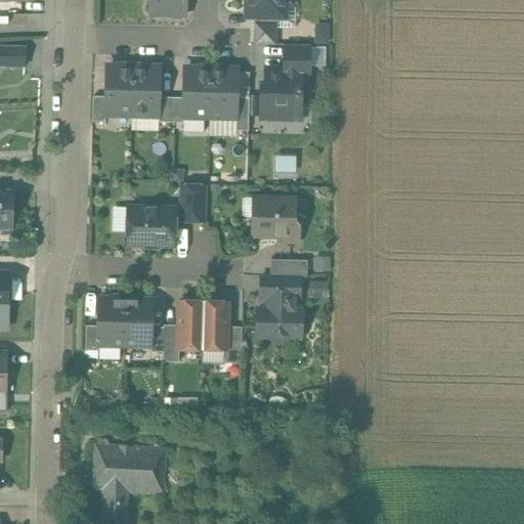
[(185,0),(149,0),(149,13),(185,14),(185,0)]
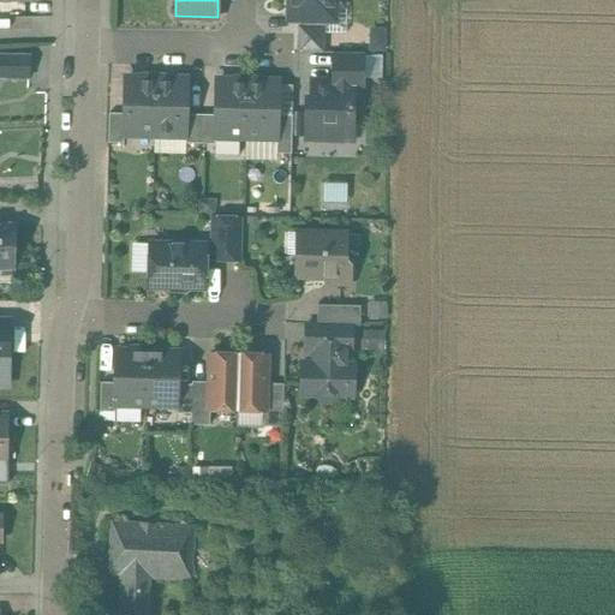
[(290,0),(291,10),(300,19),(323,21),(340,4),(336,0),(290,0)]
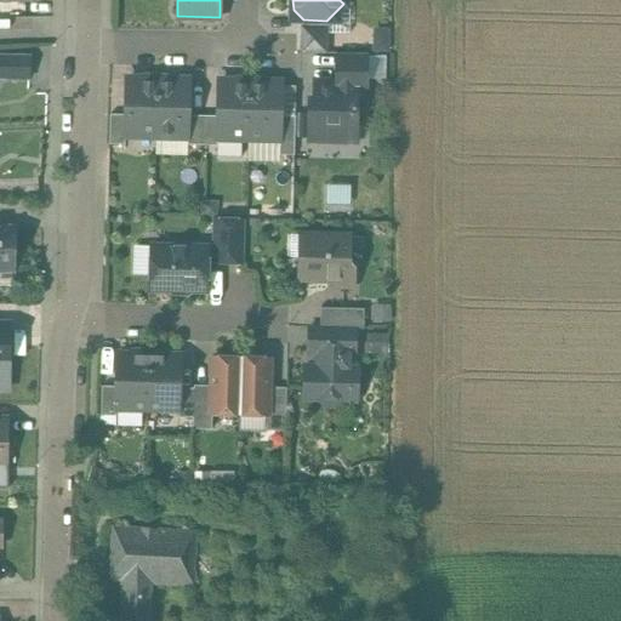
[(302,52),(329,52),(329,27),(302,27),(302,52)]
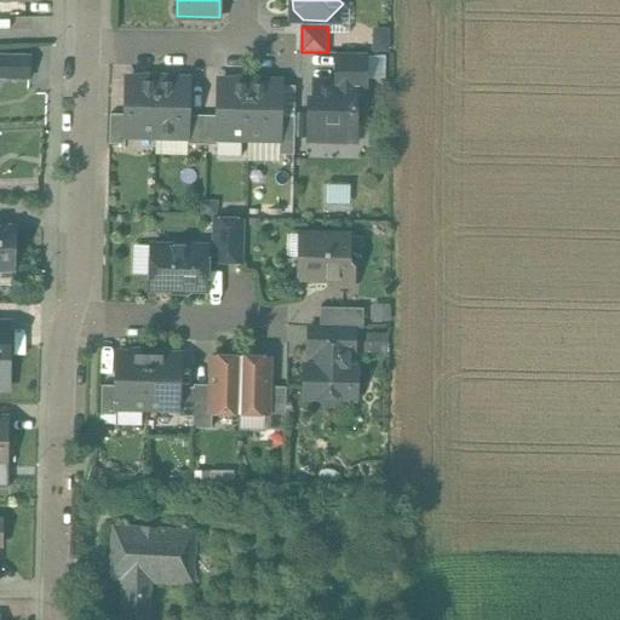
[(366,53),(337,53),(336,82),(357,82),(357,85),(366,85),(366,53)]
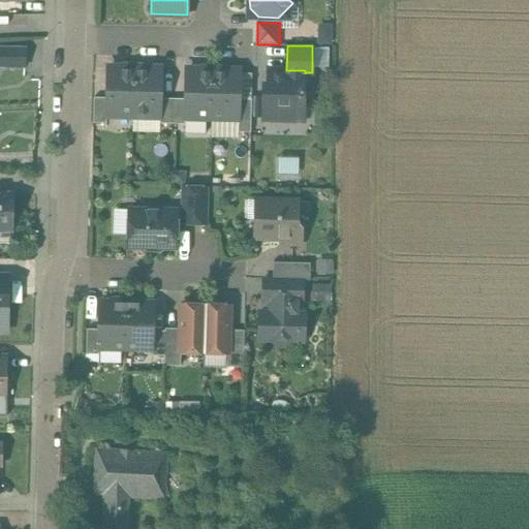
[(26,49),(0,48),(0,66),(25,67),(26,49)]
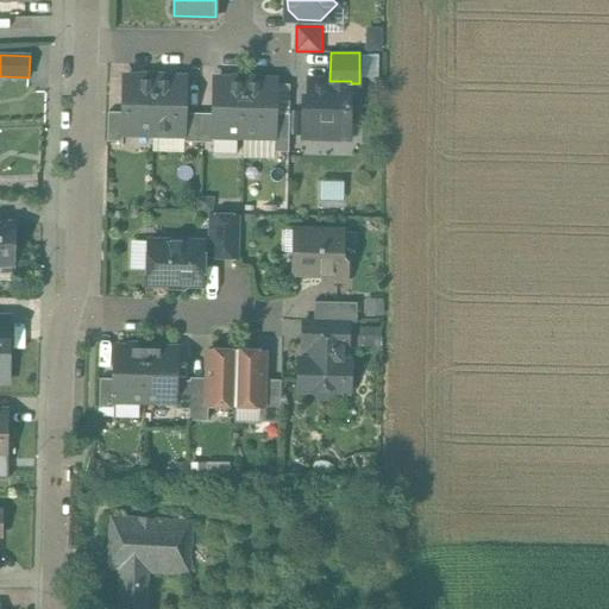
[(155,80),(124,79),(123,113),(123,131),(154,132),(155,80)]
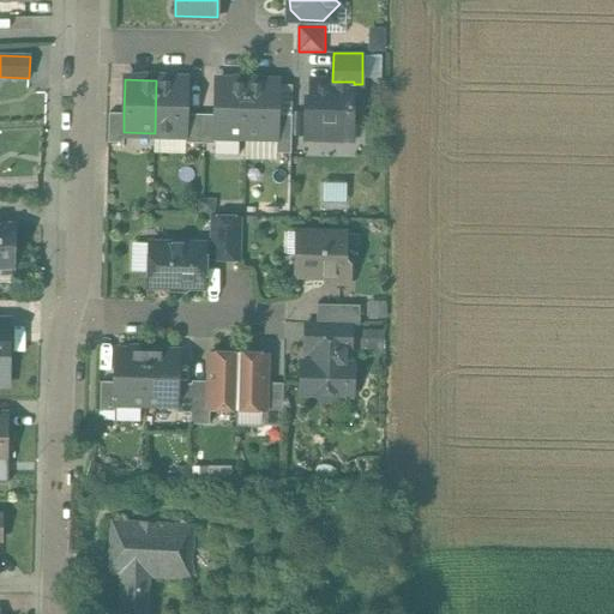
[(187,82),(156,80),(155,133),(185,134),(186,134),(186,114),(187,82)]
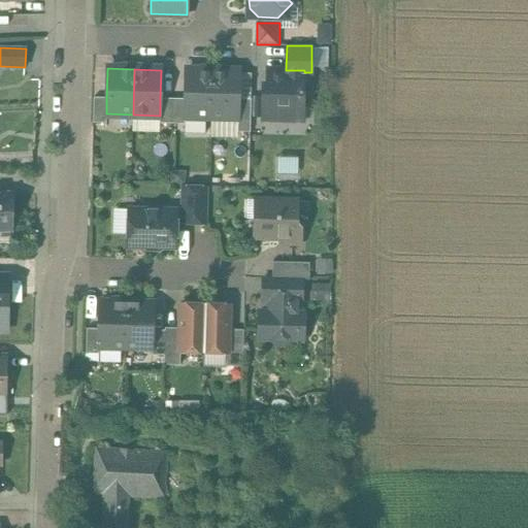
[(212,71),(186,70),(185,99),(185,116),(211,117),(212,71)]
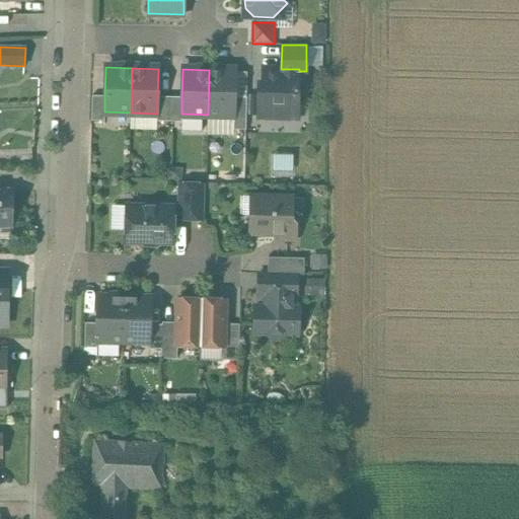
[(281,69),(280,69),(280,71),(264,71),(263,84),(258,84),(258,118),(281,118),(281,113),(298,113),(299,71),(299,69),(281,69)]
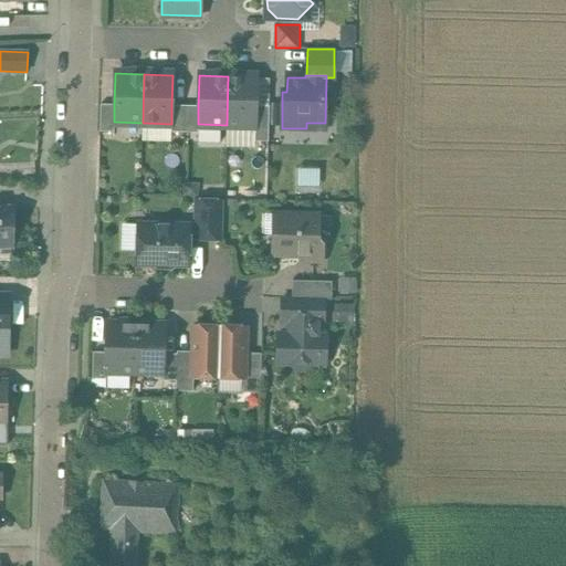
[(257,77),(228,76),(227,125),(254,126),(255,126),(255,106),(257,77)]
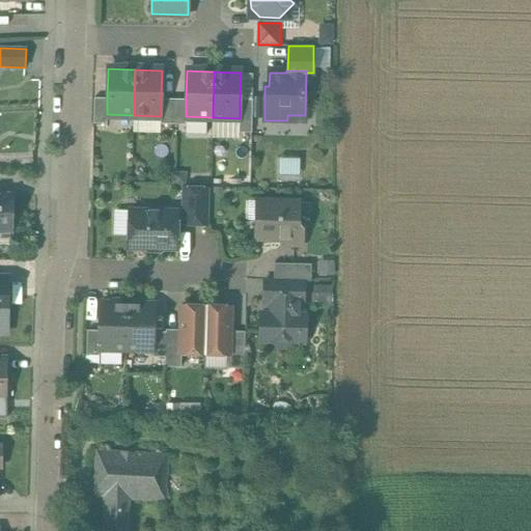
[(107,99),(94,98),(93,123),(107,123),(107,114),(107,99)]
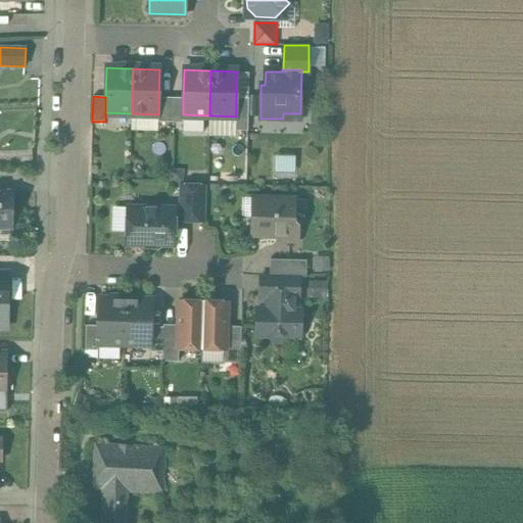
[(171,97),(158,97),(158,114),(157,114),(157,122),(171,123),(171,97)]
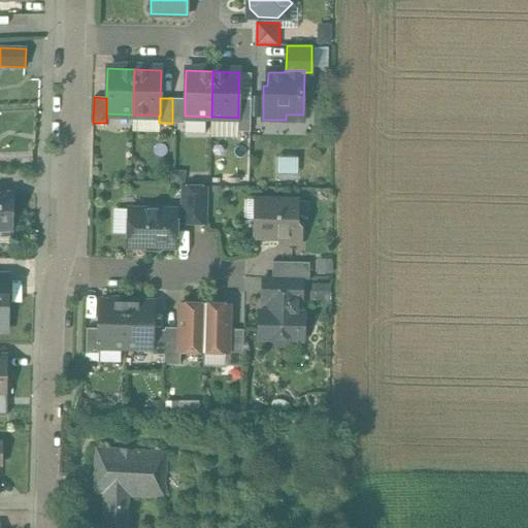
[(185,99),(172,98),(172,124),(185,124),(185,116),(185,99)]
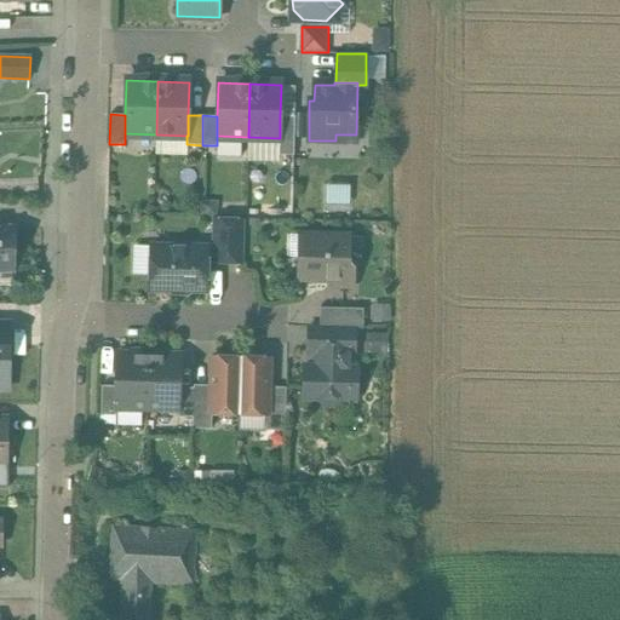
[(294,116),(280,116),(280,138),(279,138),(279,155),(293,155),(294,116)]
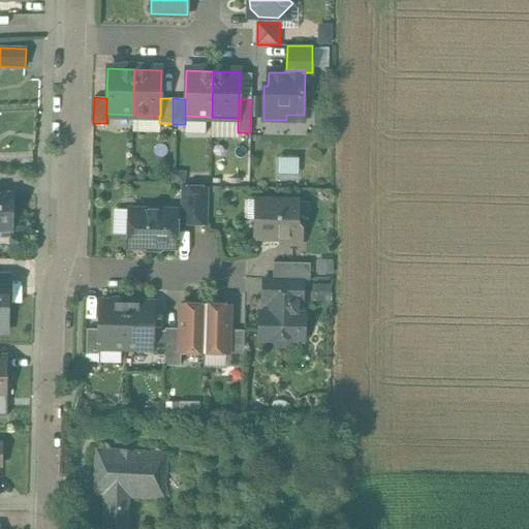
[(280,156),(280,172),(300,173),(300,157),(280,156)]
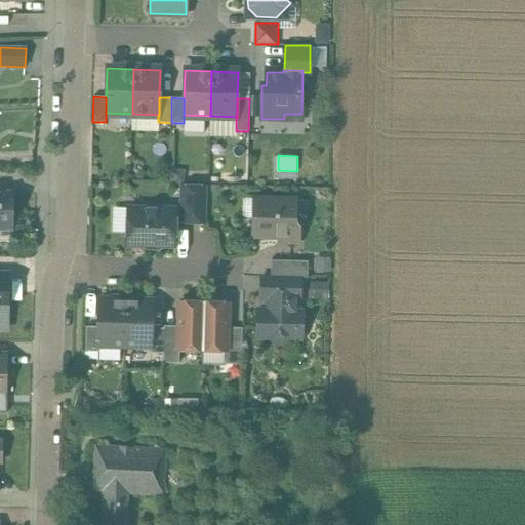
[(205,186),(182,185),(180,221),(204,223),(205,186)]
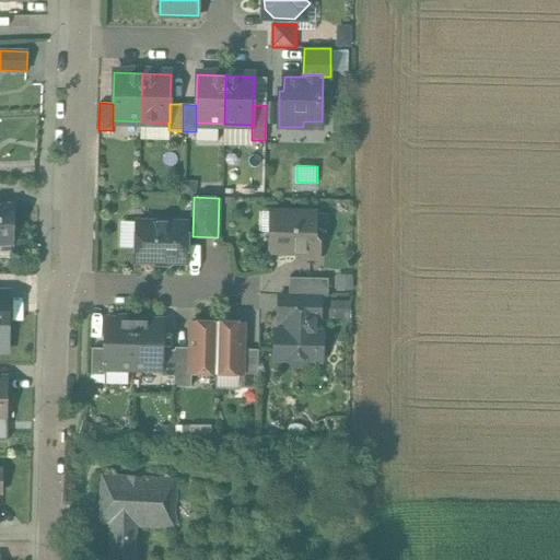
[(14,203),(2,203),(0,203),(0,243),(15,243),(14,203)]
